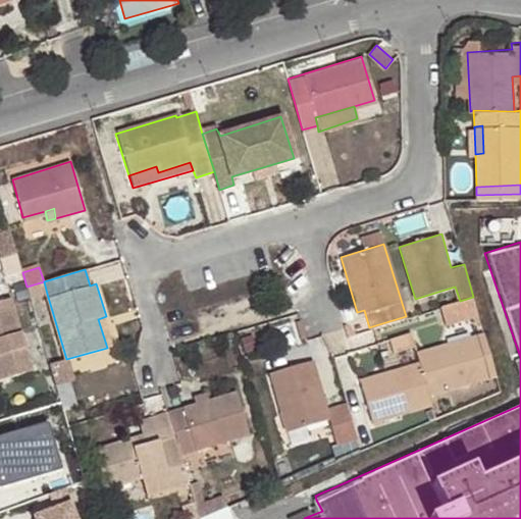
[(30,294),(31,299),(47,294),(46,290),(44,281),(27,287),(30,294)]
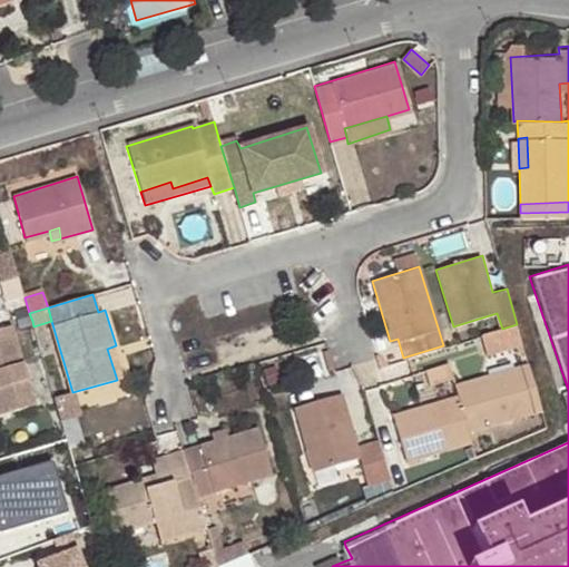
[(0,414),(35,404),(10,323),(0,325),(0,414)]
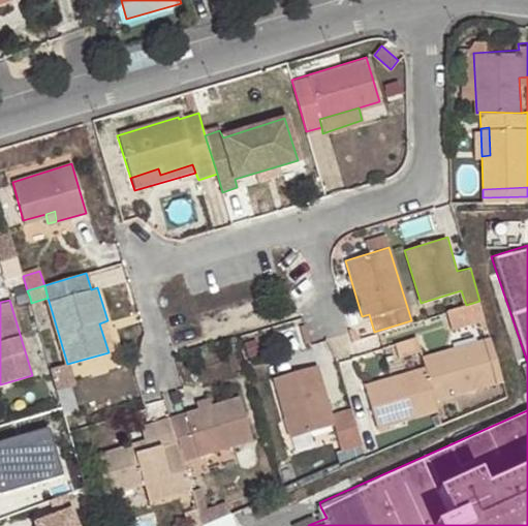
[(466,305),(446,310),(453,328),(485,318),(483,308),(479,301),(466,305)]
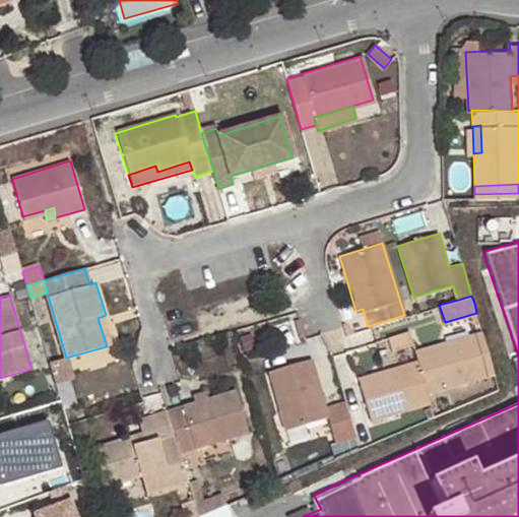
[(114,344),(106,315),(98,318),(107,346),(114,344)]
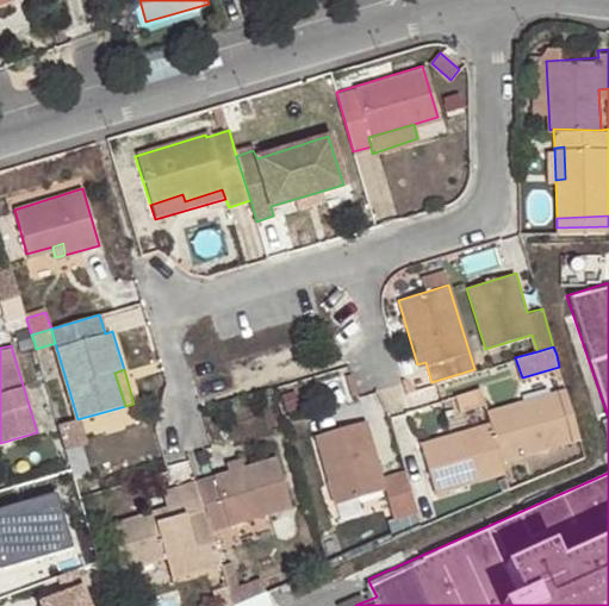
[(579,437),(565,385),(552,389),(566,441),(579,437)]
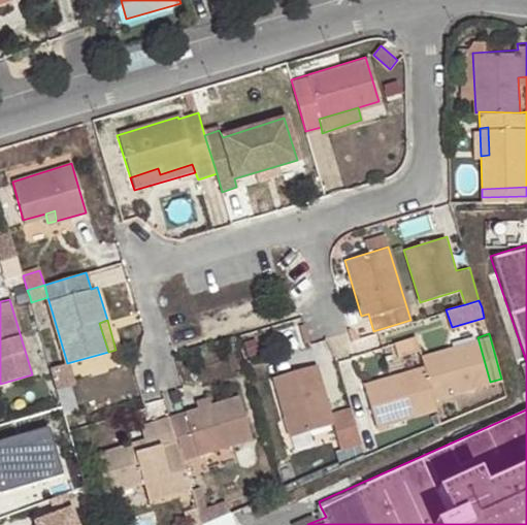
[(416,334),(394,341),(398,354),(419,347),(416,334)]
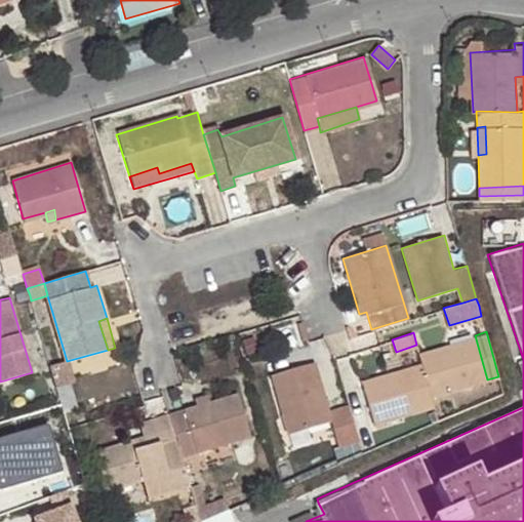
[(487,379),(475,335),(445,345),(448,352),(420,359),(421,361),(433,396),(487,379)]
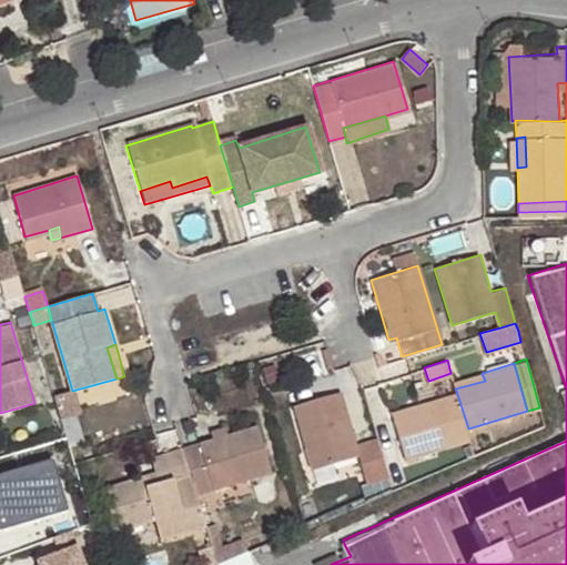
[(485,381),(482,373),(453,382),(455,389),(485,381)]
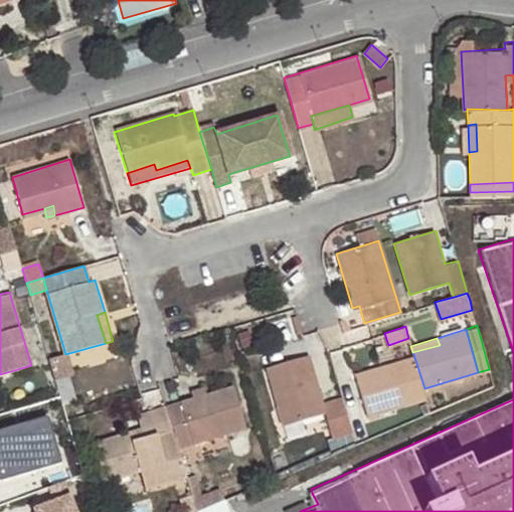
[(353,431),(342,397),(324,403),(308,353),(266,367),(284,423),(326,411),(334,437),(353,431)]
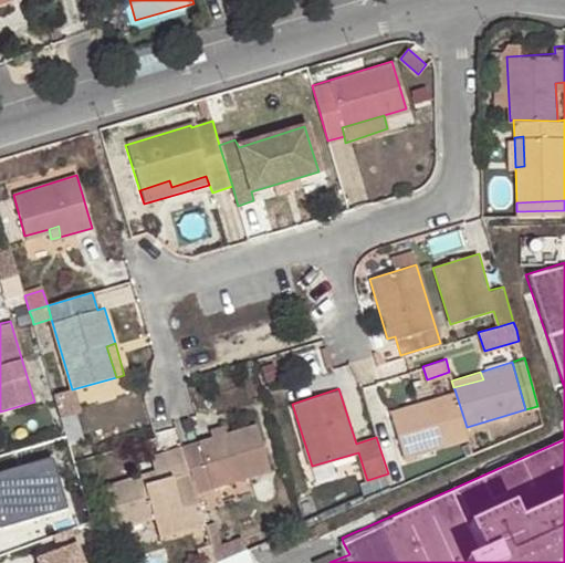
[(454,389),(418,400),(420,407),(394,415),(406,455),(469,436),(467,427),(454,389)]
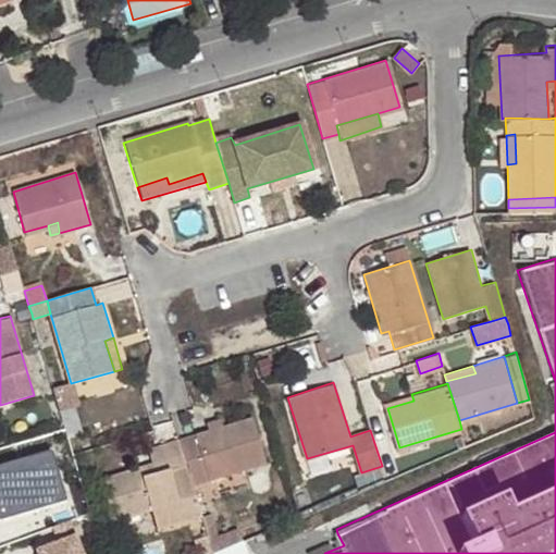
[(385,402),(387,408),(414,401),(411,394),(385,402)]
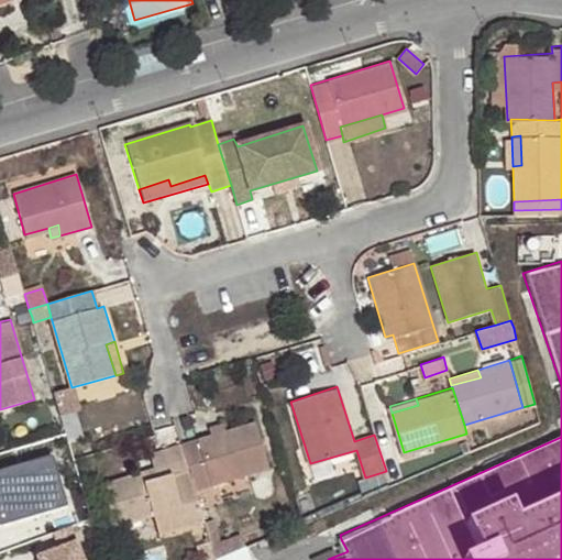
[(208,436),(182,445),(188,469),(196,490),(268,468),(255,421),(222,432),(208,436)]
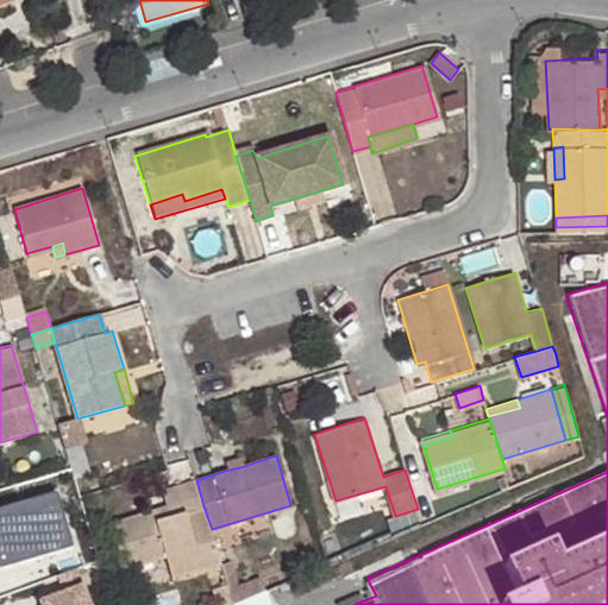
[(223,462),(225,471),(240,467),(238,458),(223,462)]
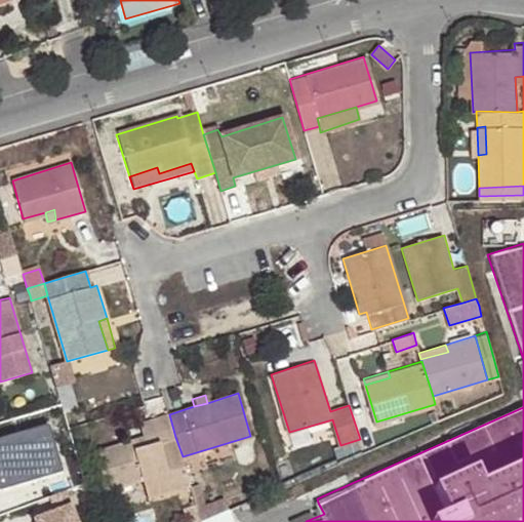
[(47,424),(0,438),(0,490),(62,472),(47,424)]
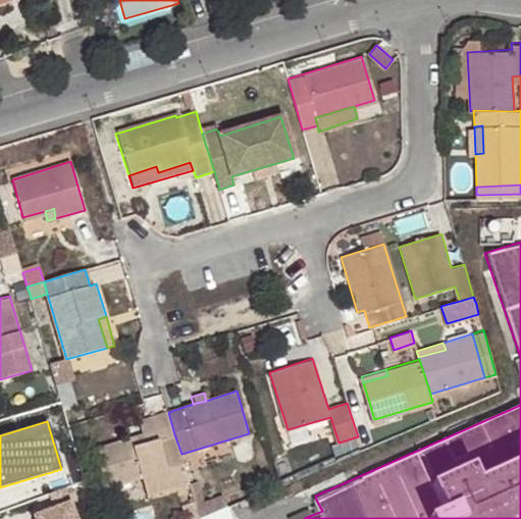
[(142,433),(132,437),(134,448),(146,444),(142,433)]
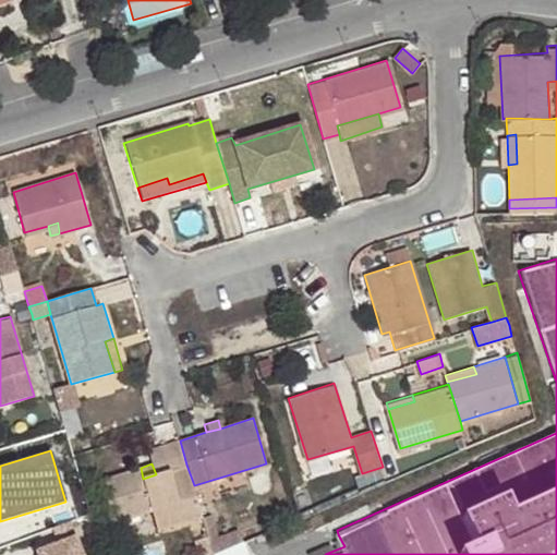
[(159,529),(203,517),(194,485),(186,465),(156,474),(143,479),(141,468),(97,481),(110,522),(153,509),(159,529)]
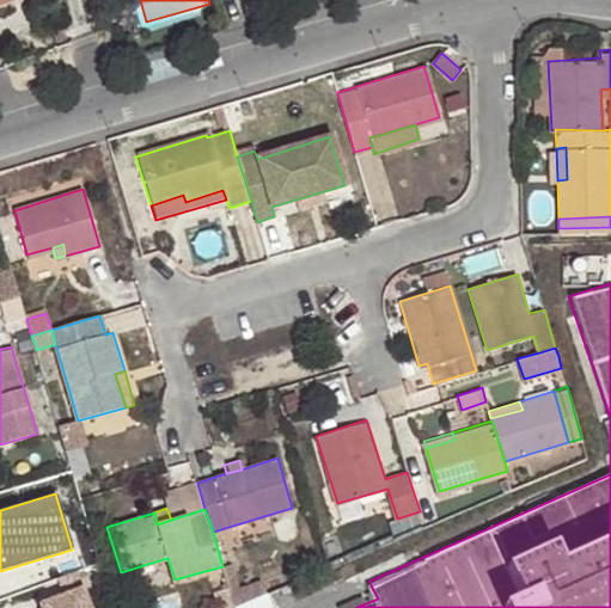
[(87,607),(74,570),(56,577),(63,594),(37,603),(38,607),(87,607)]
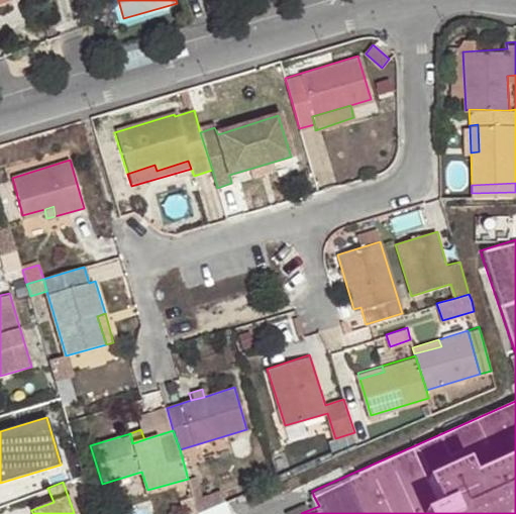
[(232,513),(223,487),(196,496),(201,513),(232,513)]
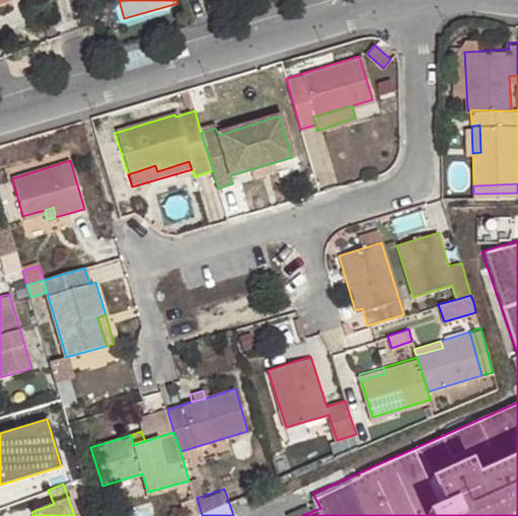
[(287,510),(290,515),(302,515),(320,508),(314,497),(287,510)]
